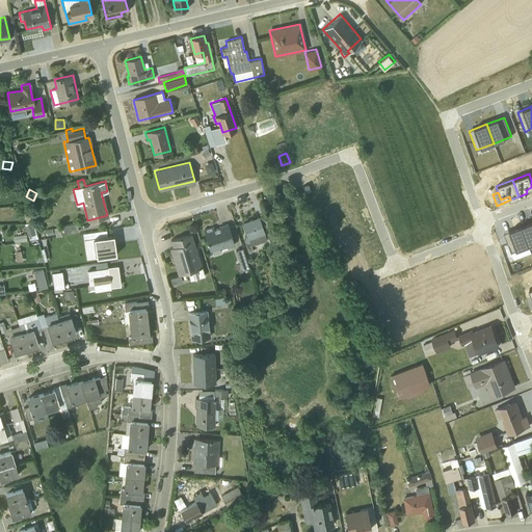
[(269,224),(266,214),(243,222),(248,238),(244,239),(248,251),(253,249),(250,243),(266,238),(263,227),(269,224)]
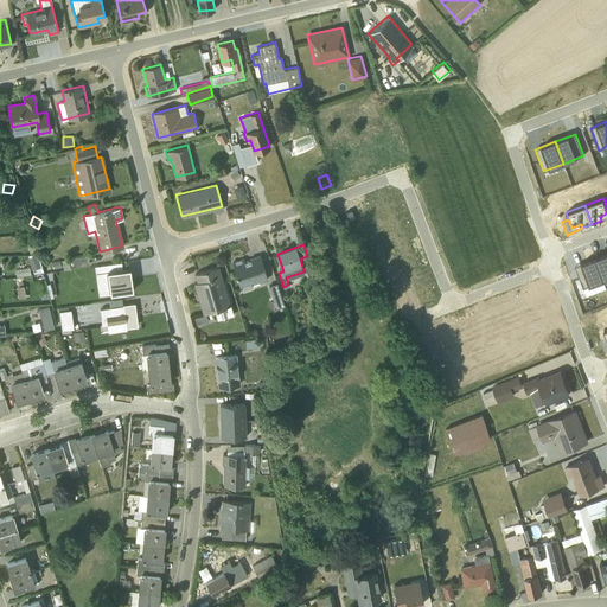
[(606,253),(595,259),(604,280),(606,279),(606,253)]
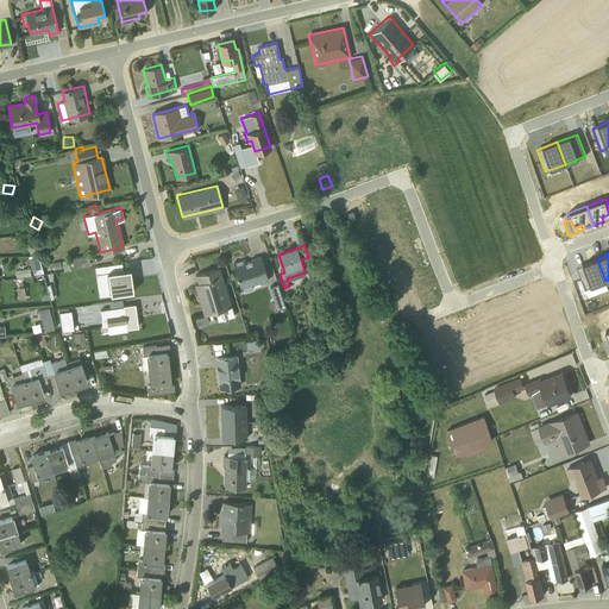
[(42,271),(37,255),(29,257),(33,274),(42,271)]
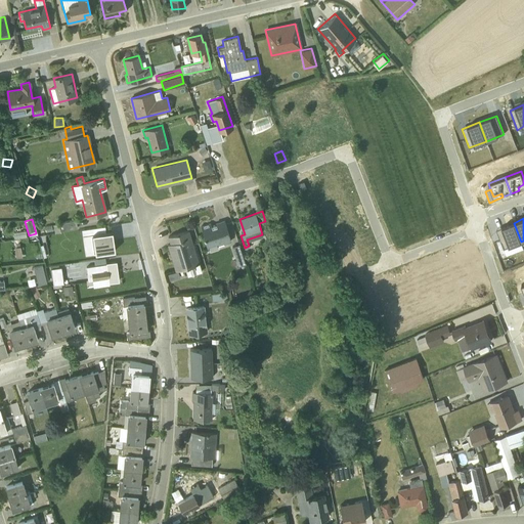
[(77,227),(75,219),(53,223),(54,232),(77,227)]
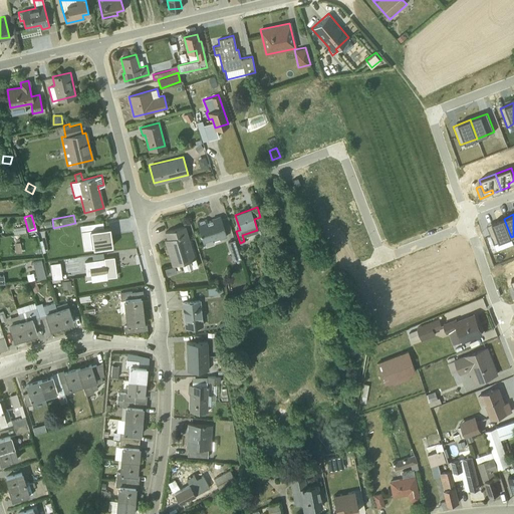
[(206,219),(196,222),(203,243),(226,236),(220,216),(206,220),(206,219)]
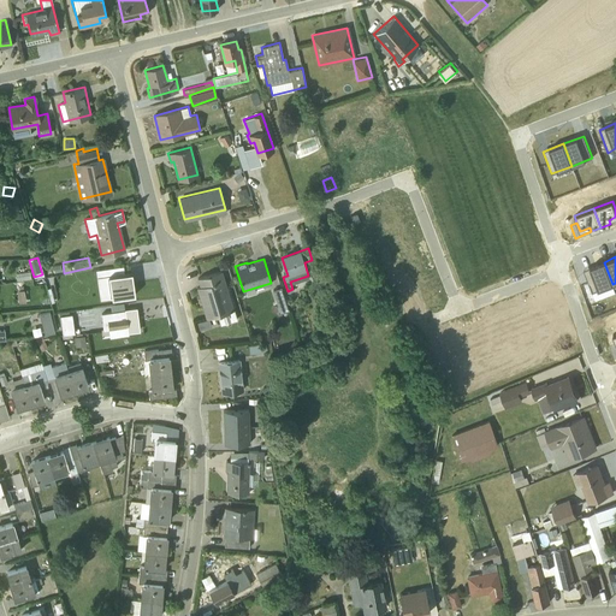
[(604,262),(584,270),(592,292),(612,284),(604,262)]
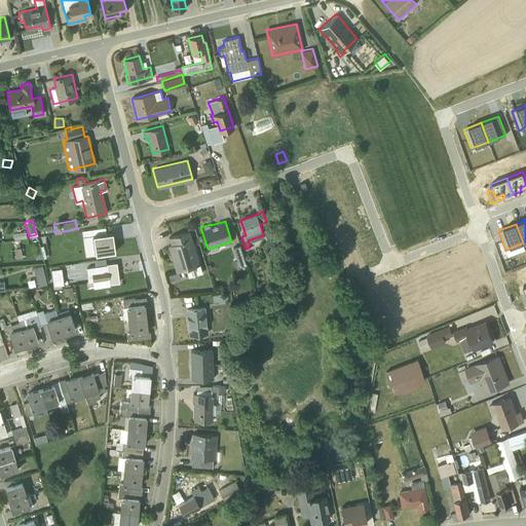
[(189,230),(170,236),(168,236),(171,243),(167,245),(172,259),(174,258),(177,270),(178,270),(189,266),(191,275),(196,273),(194,265),(199,264),(189,230)]
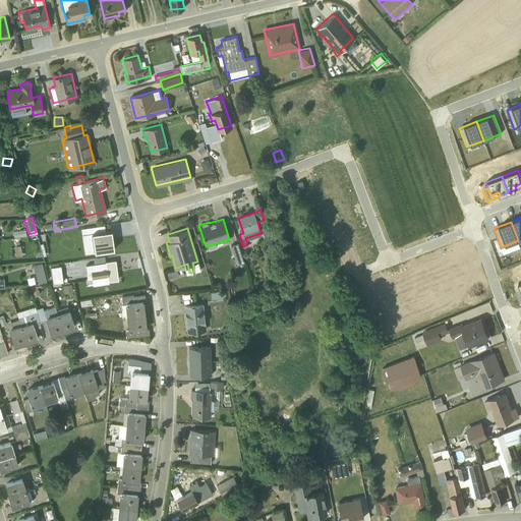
[(92,232),(94,251),(113,248),(112,238),(113,238),(111,229),(92,232)]
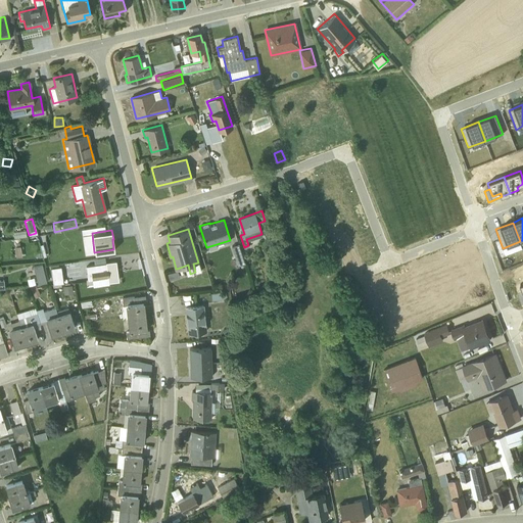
[(245,263),(238,243),(231,245),(238,266),(245,263)]
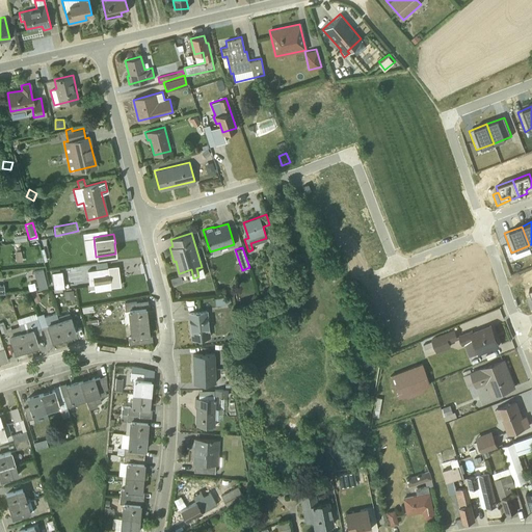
[(261,250),(248,255),(253,264),(264,260),(261,250)]
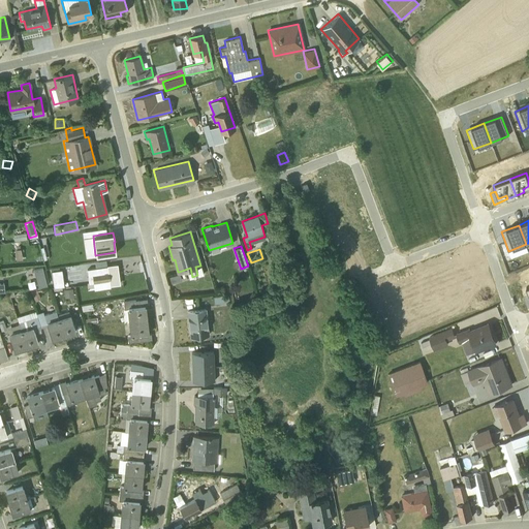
[(43,265),(34,267),(38,285),(48,282),(43,265)]
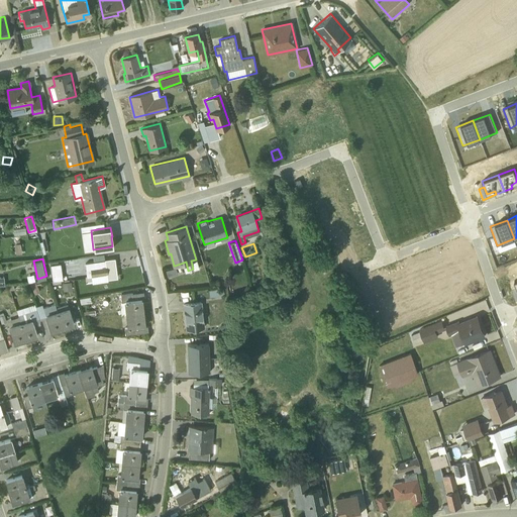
[(116,277),(114,259),(104,260),(105,266),(91,268),(92,277),(107,275),(107,279),(116,277)]
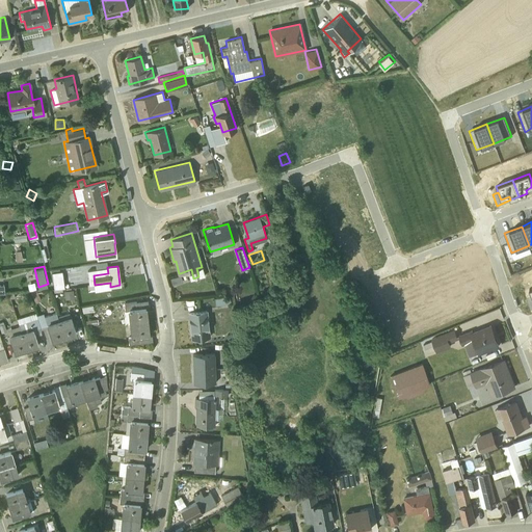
[(73,290),(64,290),(64,298),(74,298),(73,290)]
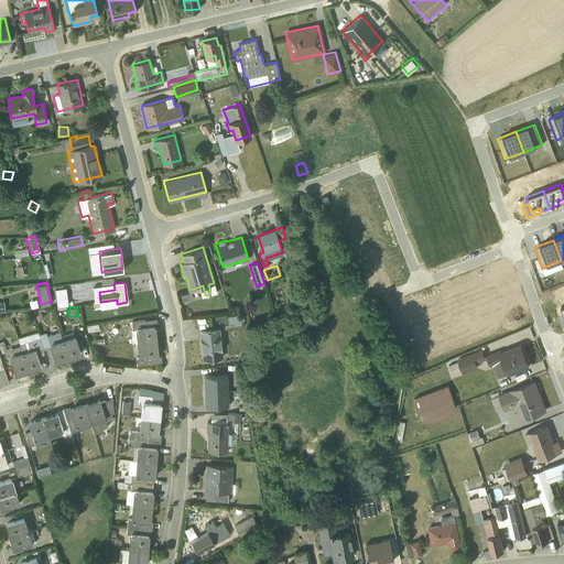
[(136,328),(137,343),(155,340),(154,324),(144,325),(144,320),(131,321),(132,328),(136,328)]
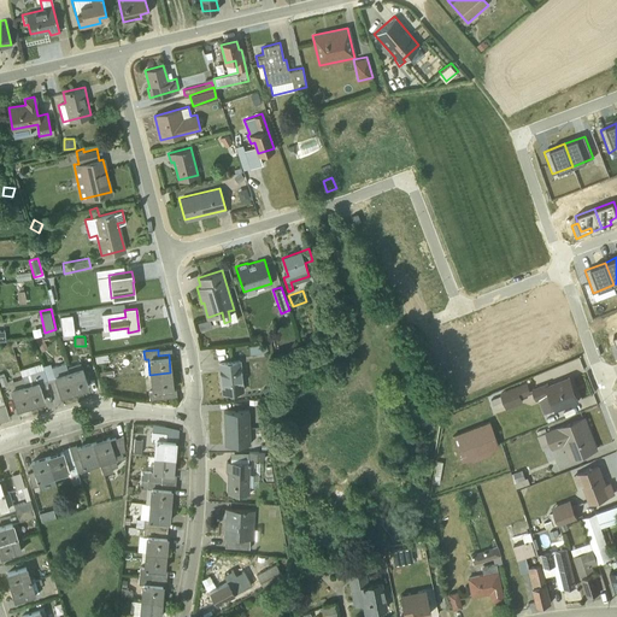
[(240,359),(219,363),(223,393),(244,389),(240,359)]
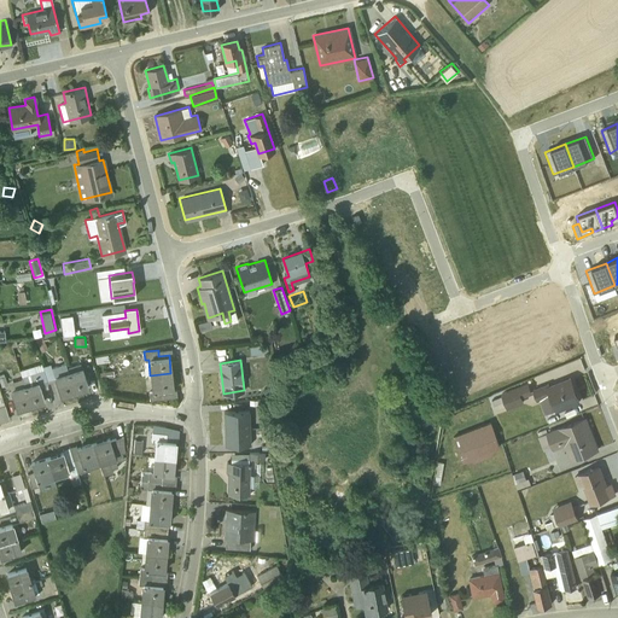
[(81,362),(66,367),(75,391),(88,386),(81,362)]
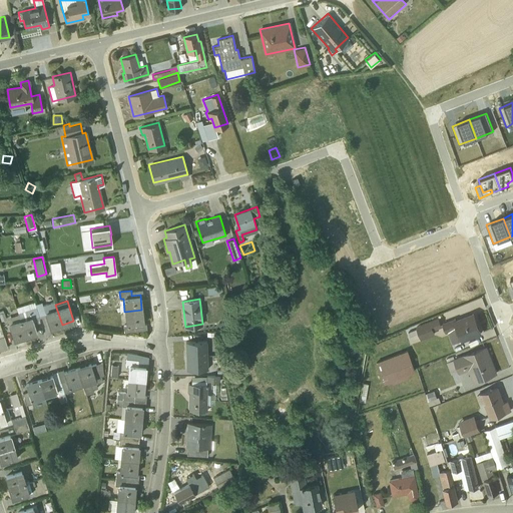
[(20,319),(25,336),(36,332),(32,317),(38,315),(35,305),(34,302),(16,307),(20,319)]
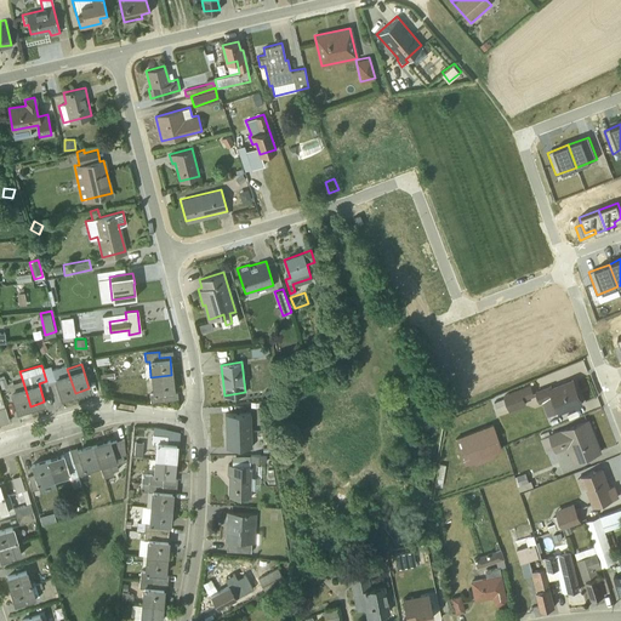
[(51,366),(43,369),(46,381),(55,379),(61,397),(75,393),(67,369),(66,365),(51,369),(51,366)]
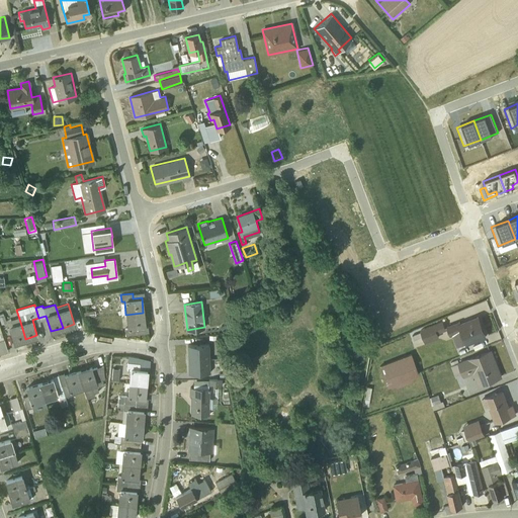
[(145,327),(143,313),(125,315),(126,328),(123,329),(124,335),(138,334),(137,327),(145,327)]
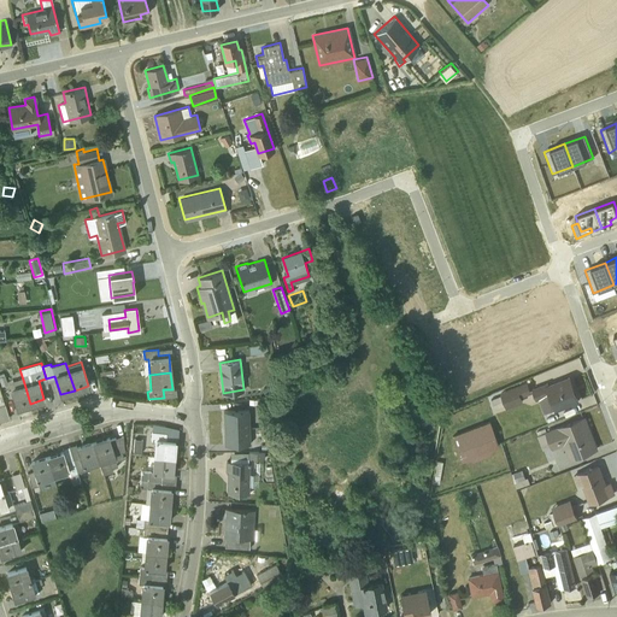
[(545,411),(577,399),(570,376),(548,385),(548,382),(533,387),(536,400),(540,399),(545,411)]
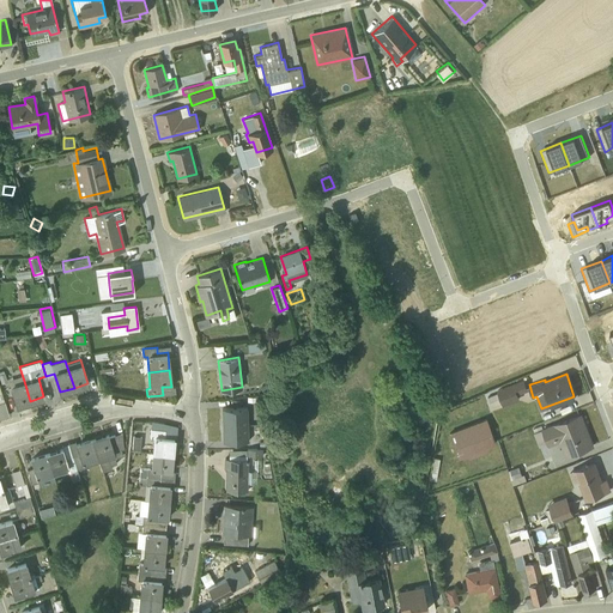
[(525,378),(498,389),(499,392),(487,395),(492,406),(503,402),(504,405),(520,399),(517,393),(528,389),(525,378)]
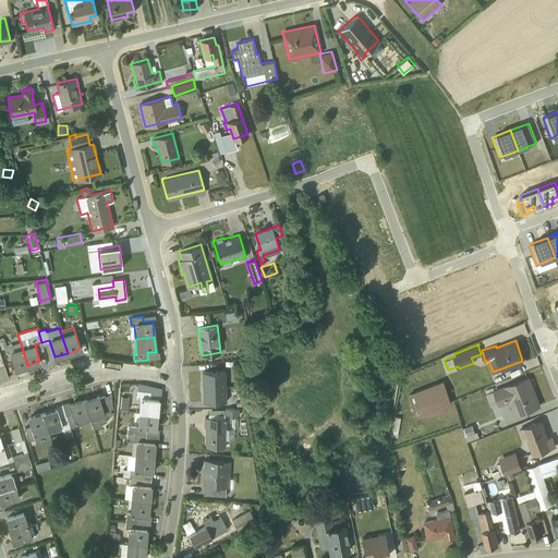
[(27,365),(22,347),(9,351),(15,368),(27,365)]
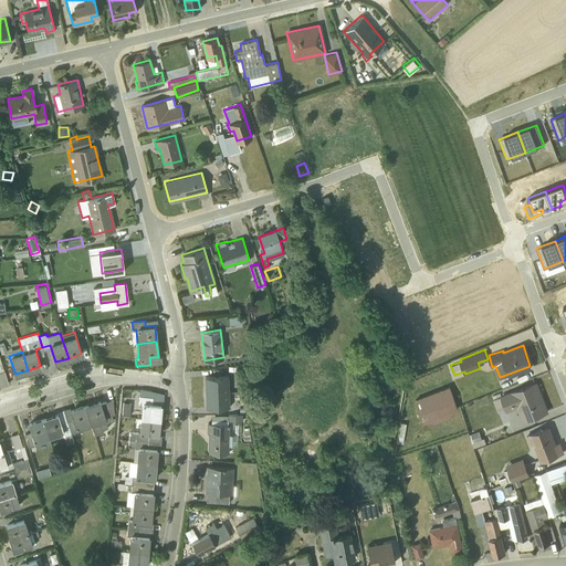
[(205,376),(206,391),(229,391),(228,376),(205,376)]
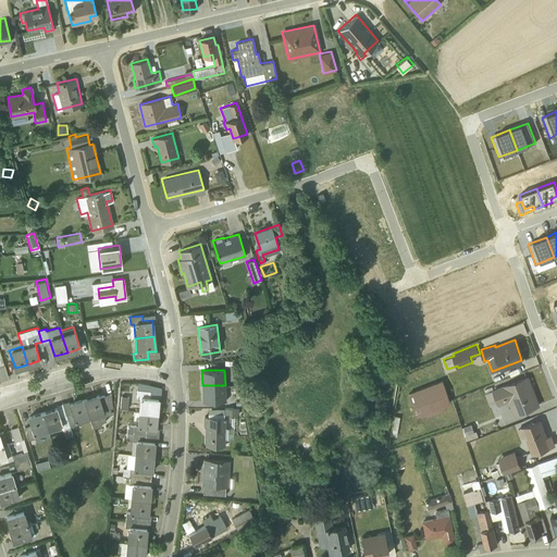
[(532,387),(528,376),(486,393),(491,405),(496,403),(497,406),(508,401),(514,415),(537,405),(530,387),(532,387)]
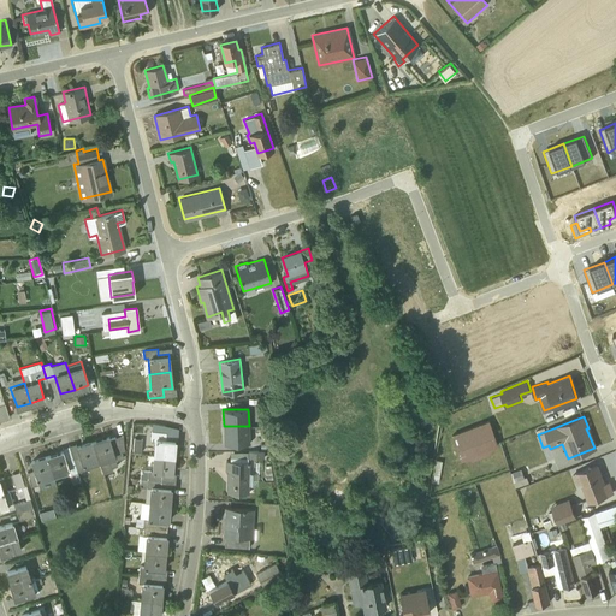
[(450,434),(461,461),(498,445),(487,419),(450,434)]
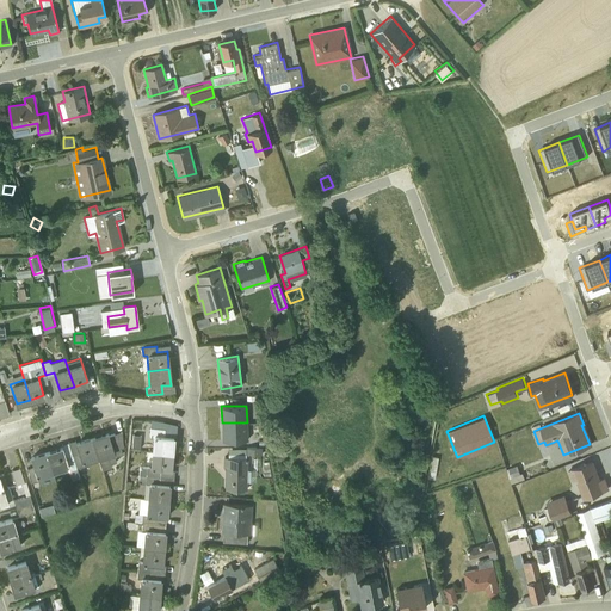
[(247,423),(222,423),(222,439),(247,439),(247,423)]
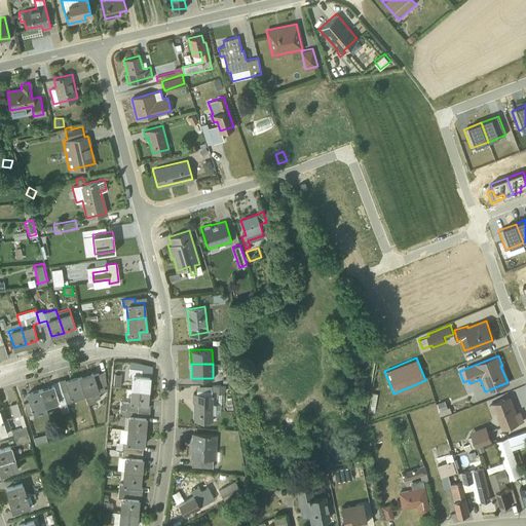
[(130,374),(129,387),(148,389),(150,375),(141,374),(142,367),(128,366),(128,374),(130,374)]
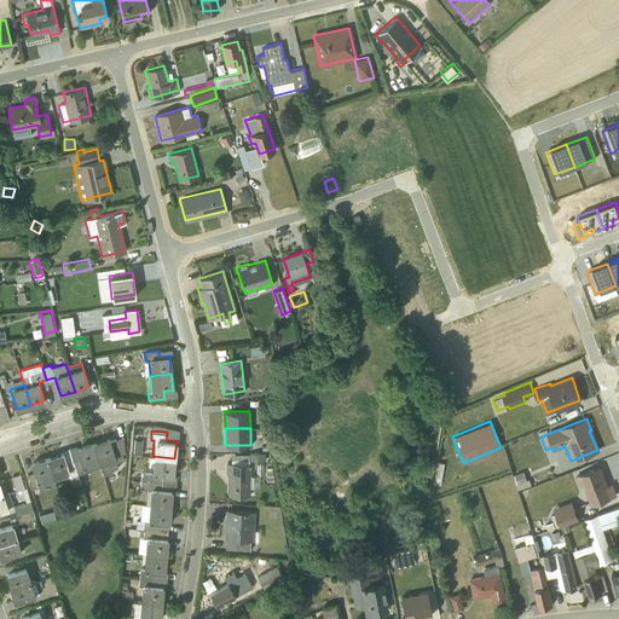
[(109,439),(93,444),(99,464),(103,475),(113,473),(113,469),(117,467),(116,462),(123,460),(122,453),(125,452),(123,437),(109,440),(109,439)]
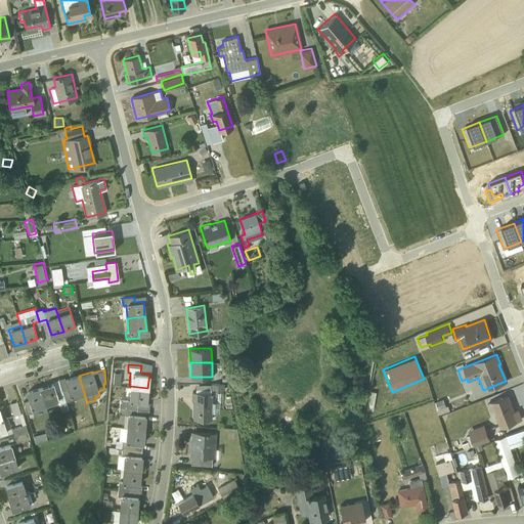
[(67,388),(61,390),(66,401),(73,399),(72,396),(84,393),(79,376),(64,380),(67,388)]
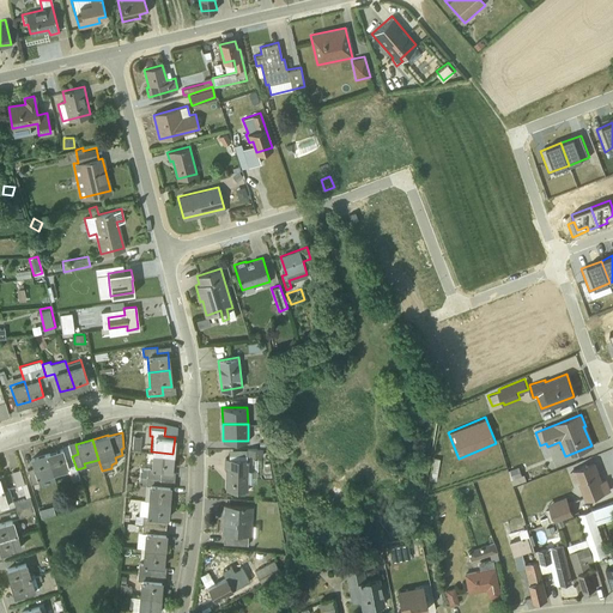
[(62,449),(46,455),(53,474),(68,468),(72,481),(79,479),(77,469),(72,456),(65,459),(62,449)]
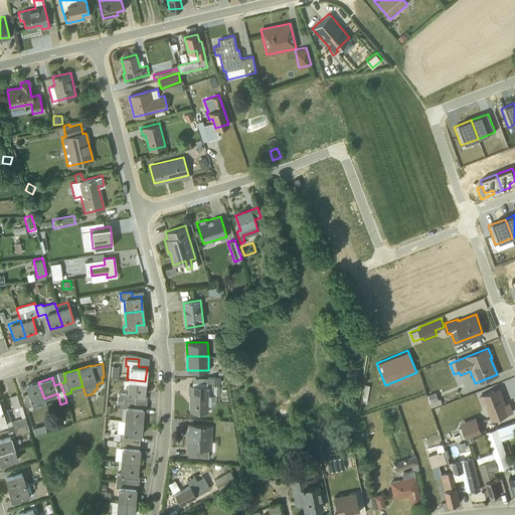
[(144,401),(145,381),(127,379),(126,393),(117,393),(117,399),(144,401)]
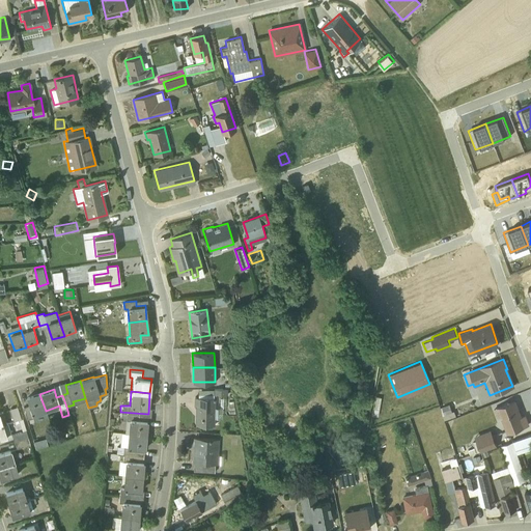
[(48,417),(46,411),(39,394),(26,398),(29,406),(23,407),(27,419),(32,417),(34,421),(48,417)]
